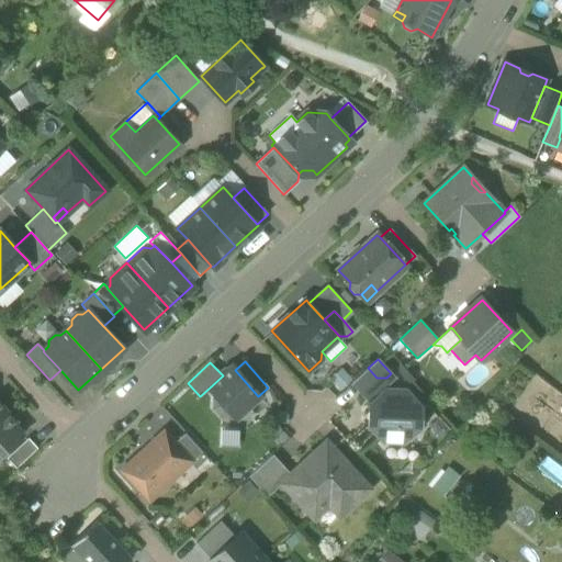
[(233,414),(236,417),(258,396),(235,370),(232,367),(223,375),(210,388),(216,396),(213,398),(213,408),(220,416),(229,416),(233,414)]
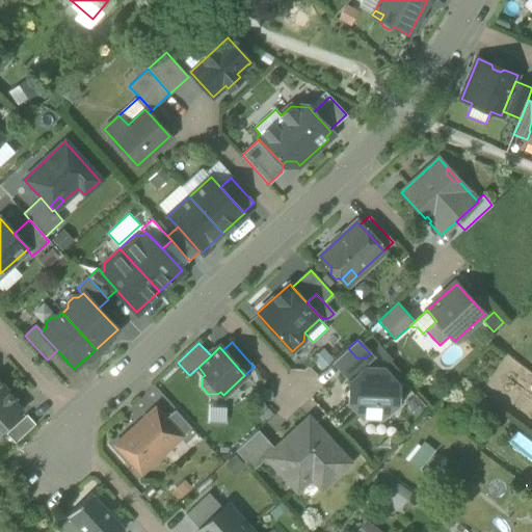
[(323,348),(312,358),(322,370),(334,360),(323,348)]
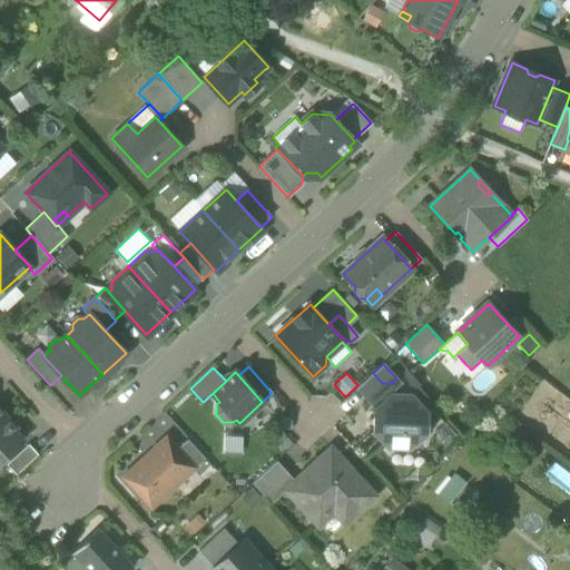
[(356,389),(366,399),(382,383),(373,373),(356,389)]
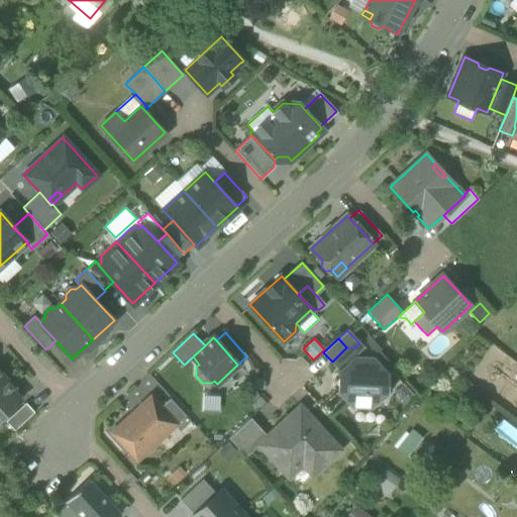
[(364,348),(359,343),(355,347),(346,347),(332,362),(339,370),(353,357),(364,348)]
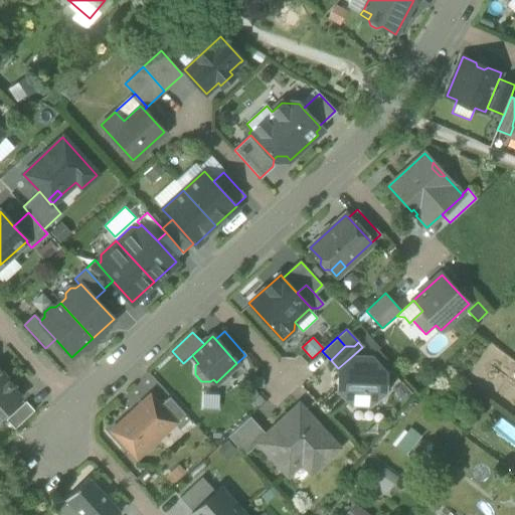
[(350,404),(370,405),(375,400),(384,391),(385,371),(372,356),(352,356),(338,368),(337,369),(336,389),(345,398),(350,404)]
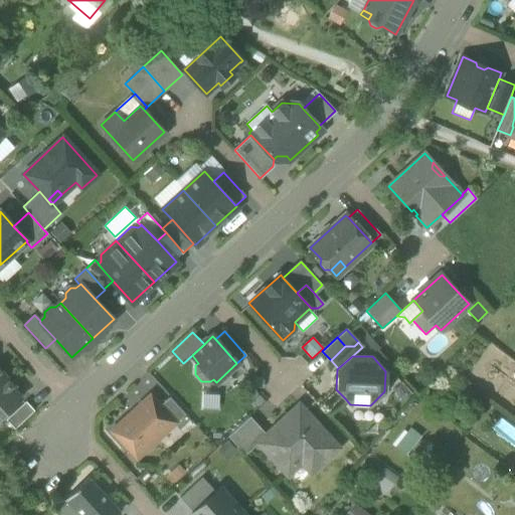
[(8,380),(4,375),(0,378),(0,416),(20,398),(11,388),(6,382),(8,380)]
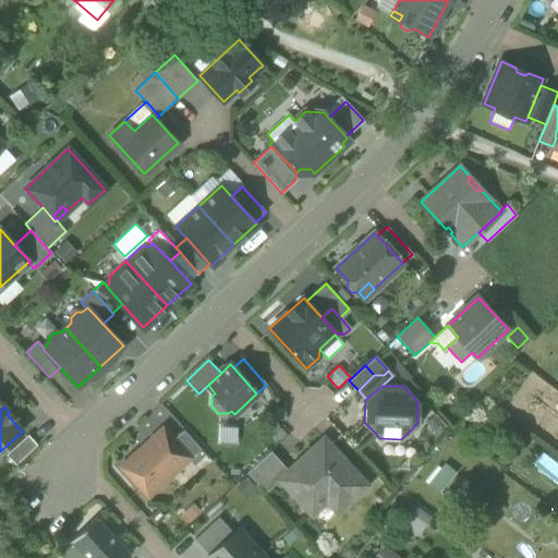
[(447,426),(435,414),(426,423),(437,435),(447,426)]
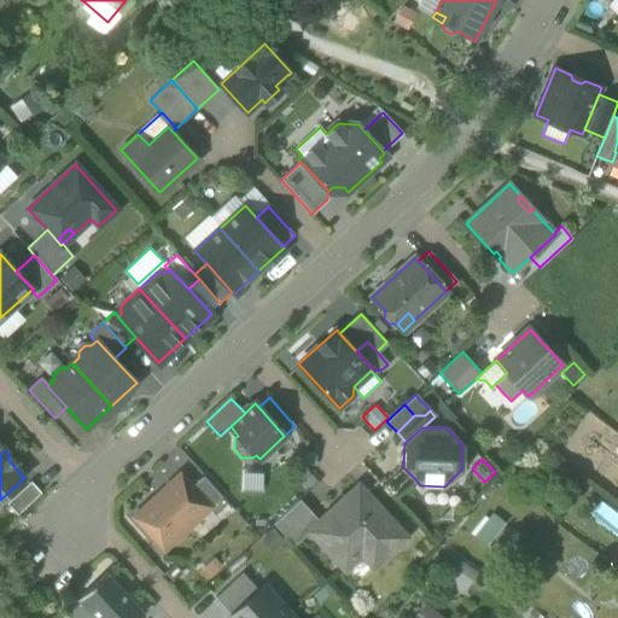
[(263,472),(243,472),(242,493),(263,493),(263,472)]
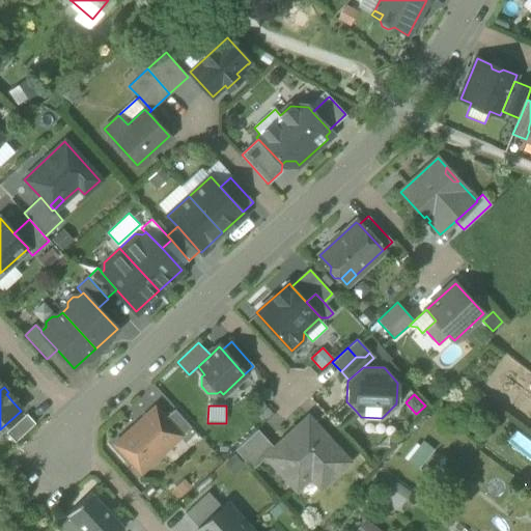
[(113,444),(140,474),(182,437),(182,436),(165,418),(155,407),(113,444)]
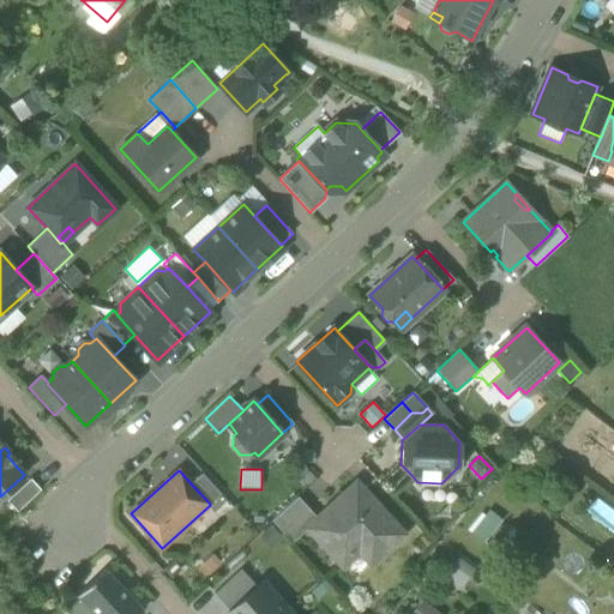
[(191,483),(210,504),(221,494),(202,474),(191,483)]
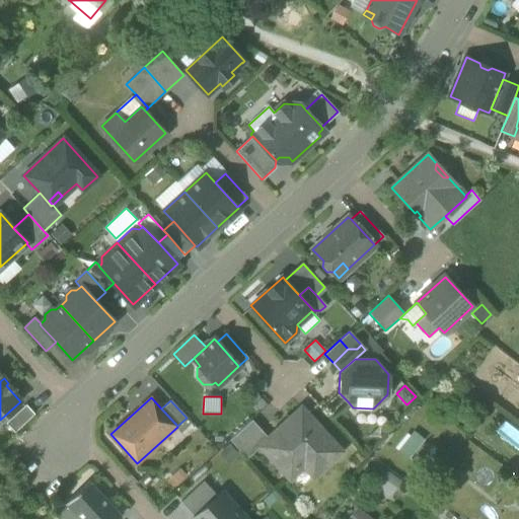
[(5,423),(14,433),(34,414),(25,404),(5,423)]
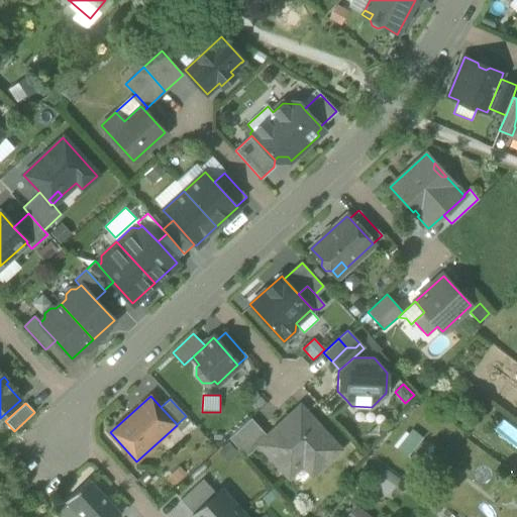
[(288,477),(302,463),(309,457),(319,468),(339,449),(300,406),(267,436),(259,444),(259,445),(288,477)]
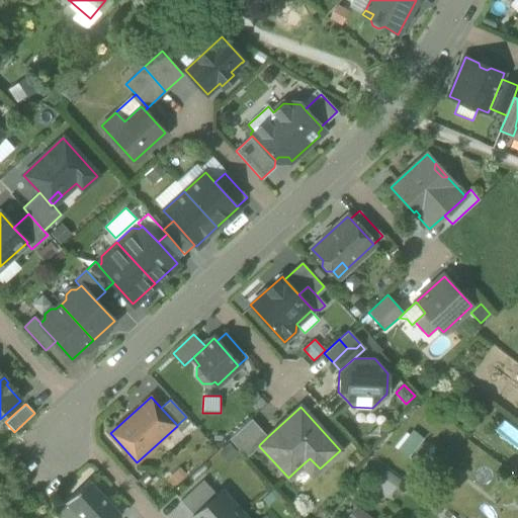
[(229,439),(246,458),(259,446),(259,445),(267,437),(251,419),(229,439)]
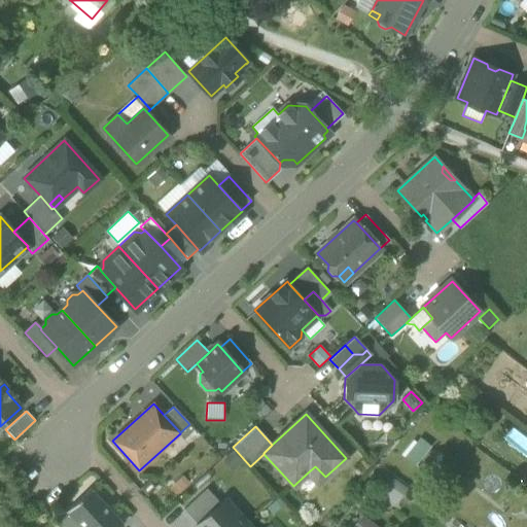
[(400,455),(415,466),(431,447),(420,437),(416,442),(413,440),(400,455)]
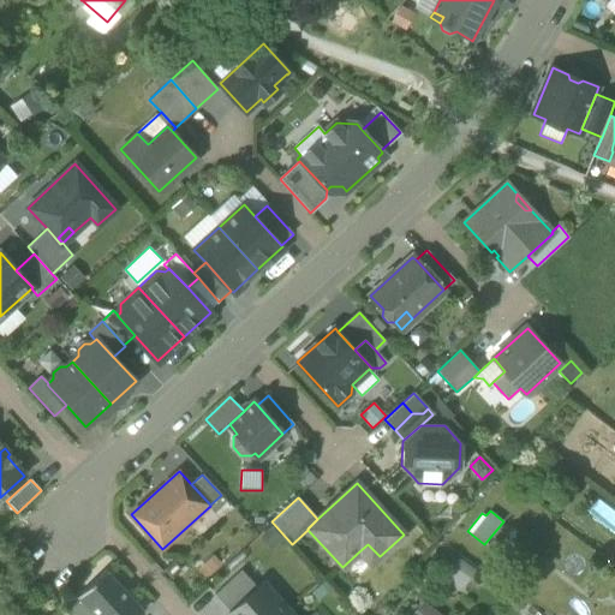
[(284,538),(272,525),(258,538),(270,550),(284,538)]
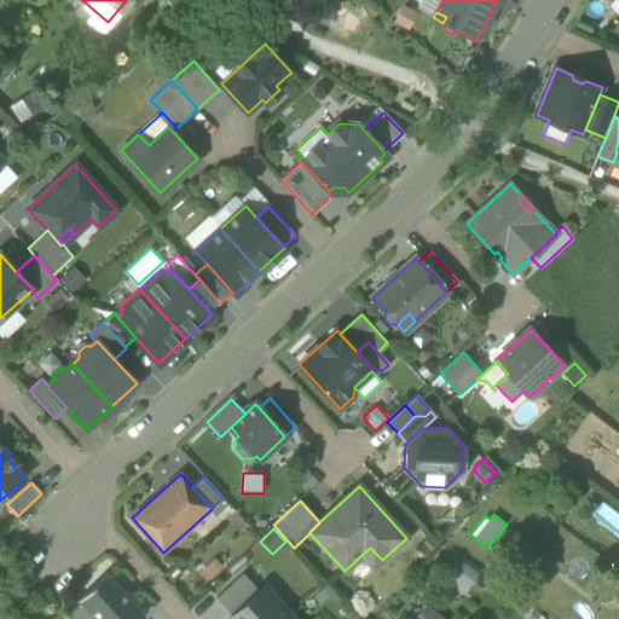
[(374,568),(382,560),(370,548),(362,555),(374,568)]
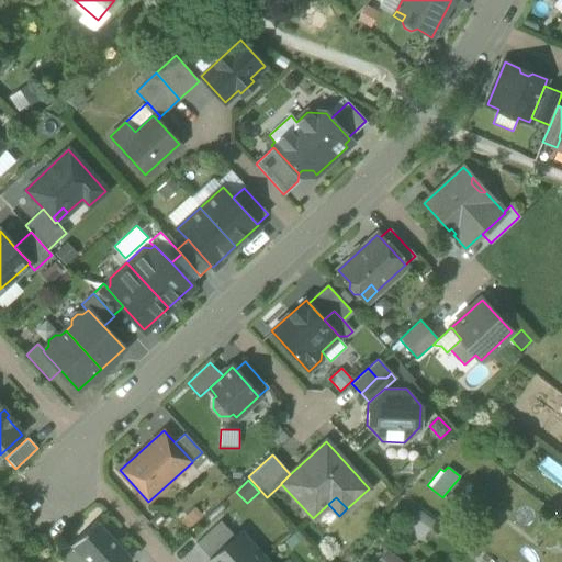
[(194,506),(180,519),(188,528),(202,515),(194,506)]
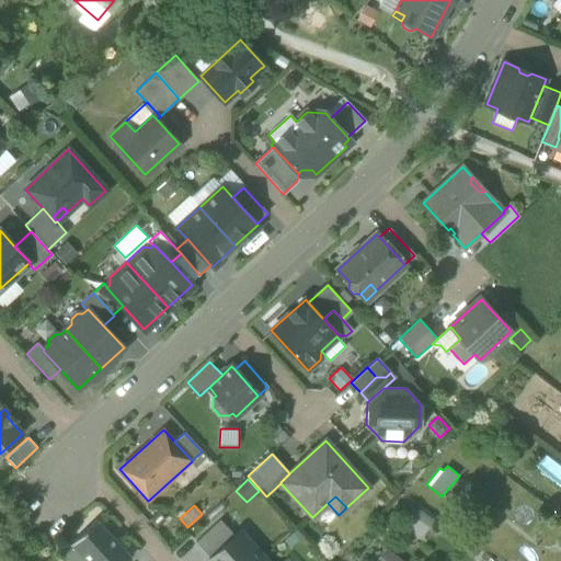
[(418,507),(403,529),(420,540),(434,519),(418,507)]
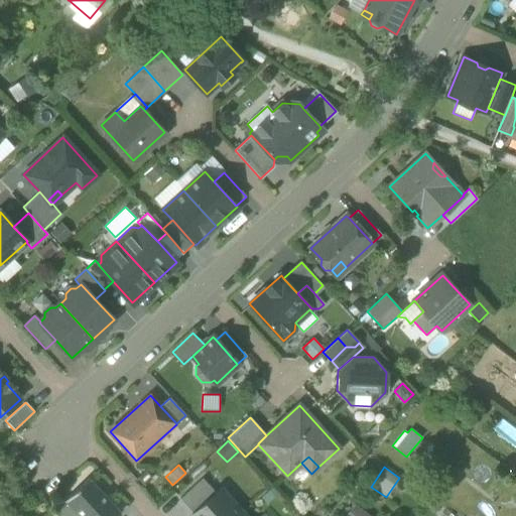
[(78,514),(79,515),(117,515),(120,513),(89,478),(65,500),(66,502),(78,514)]
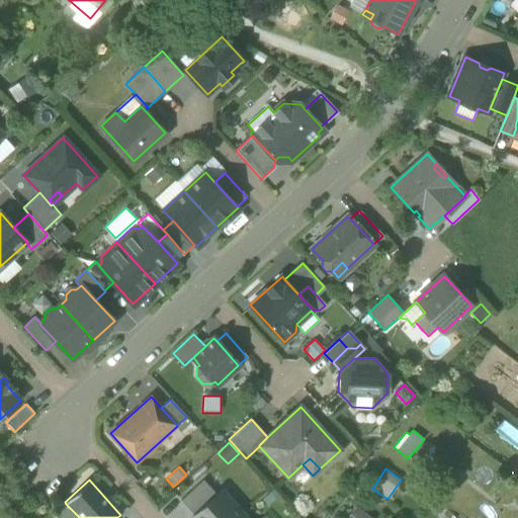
[(180,501),(194,516),(217,495),(203,481),(180,501)]
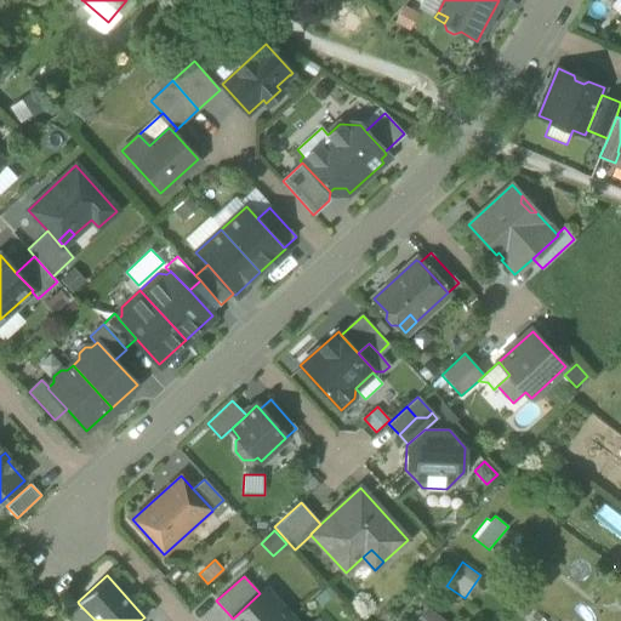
[(229,620),(286,620),(291,617),(265,588),(260,593),(233,619),(229,620)]
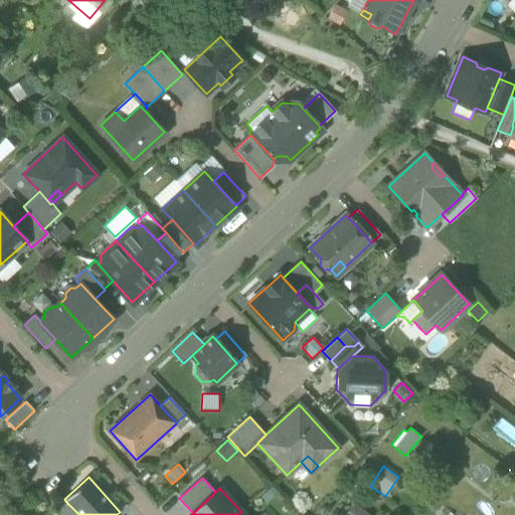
[(56,514),(74,514),(77,513),(65,501),(53,511),(56,514)]
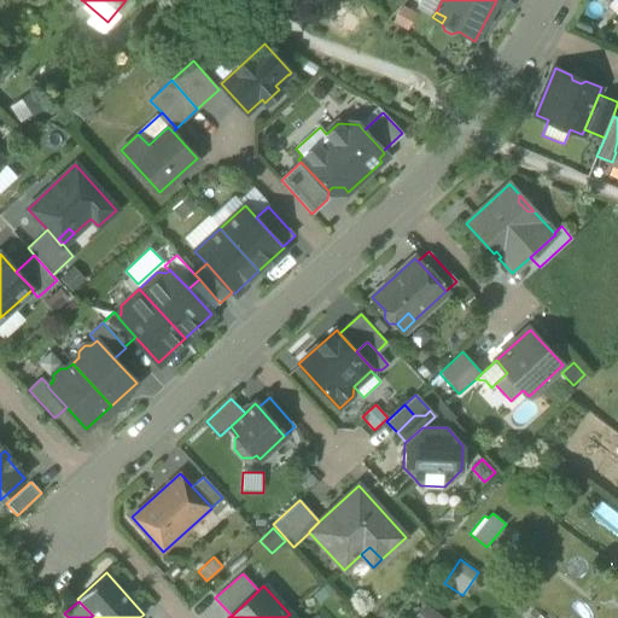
[(443,617),(425,604),(413,617),(443,617)]
